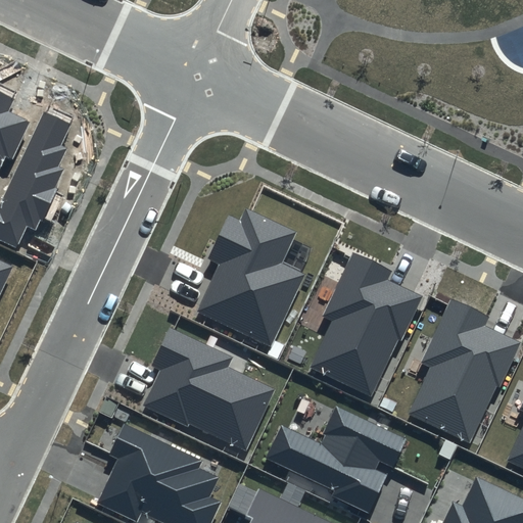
[(13,98),(0,92),(0,170),(6,157),(12,159),(31,121),(7,110),(13,98)]
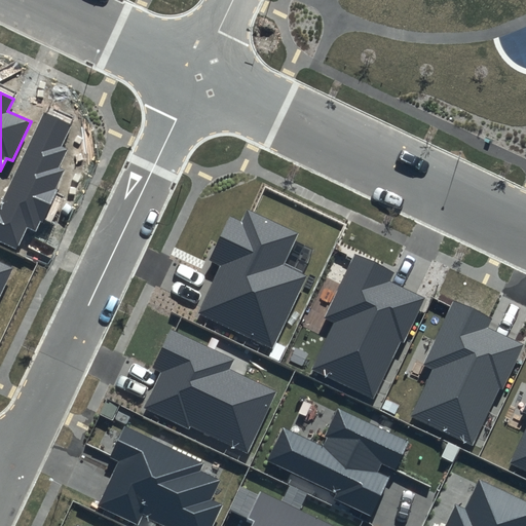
[(72,125),(45,112),(0,208),(0,241),(15,249),(27,225),(35,229),(64,168),(60,167),(70,147),(63,145),(72,125)]
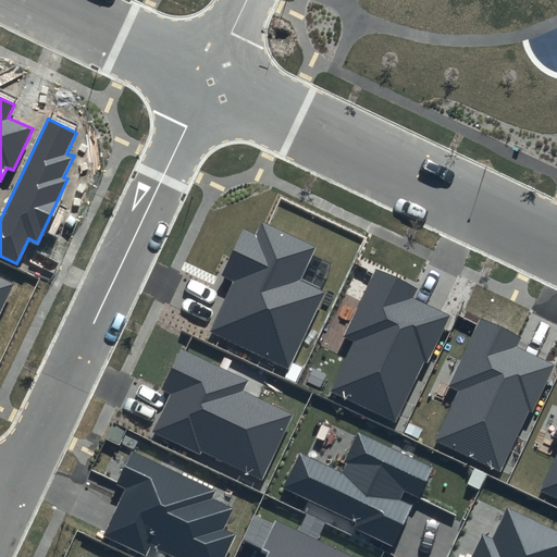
[(317,248),(261,222),(256,234),(243,229),(221,275),(235,282),(211,331),(288,369),(325,292),(300,280),(317,248)]
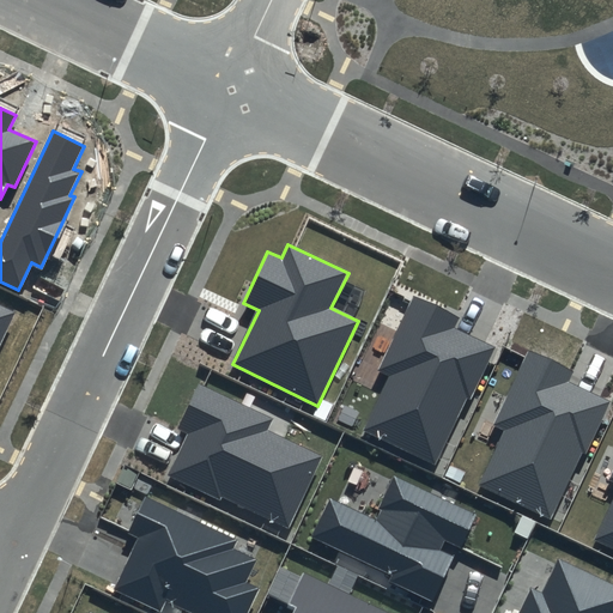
[(460,316),(416,296),(380,372),(390,378),(365,432),(436,466),(466,399),(472,401),(496,349),(453,329),(460,316)]
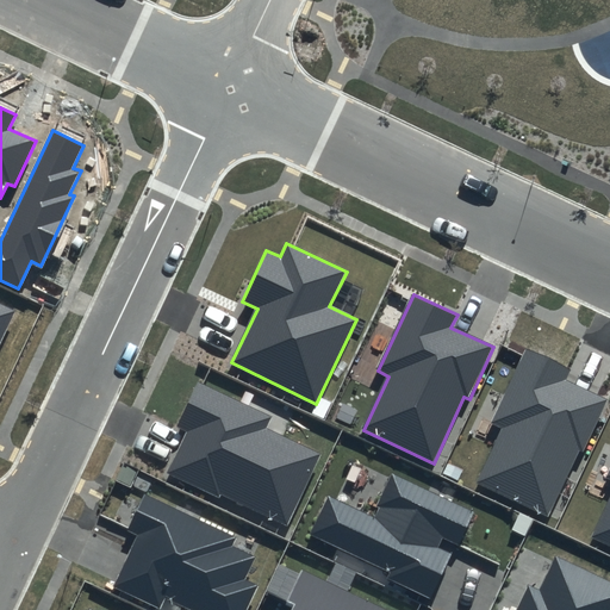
[(0,347),(18,310),(0,302),(0,347)]
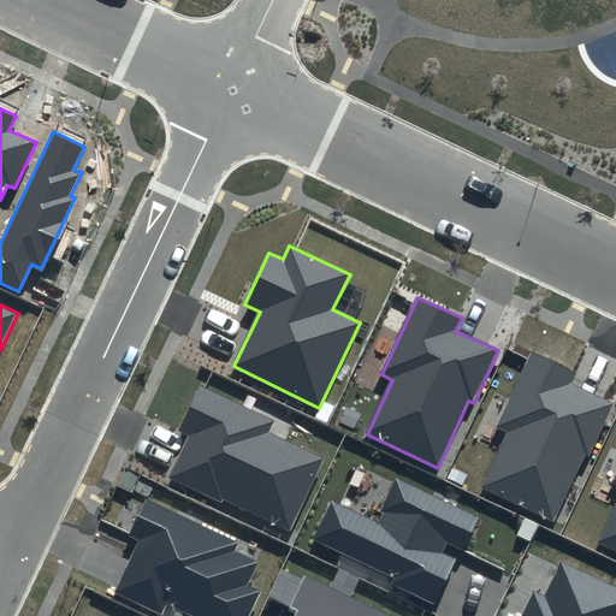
[(578,371),(533,350),(497,428),(508,433),(483,489),(554,521),(585,454),(590,456),(614,404),(572,384),(578,371)]
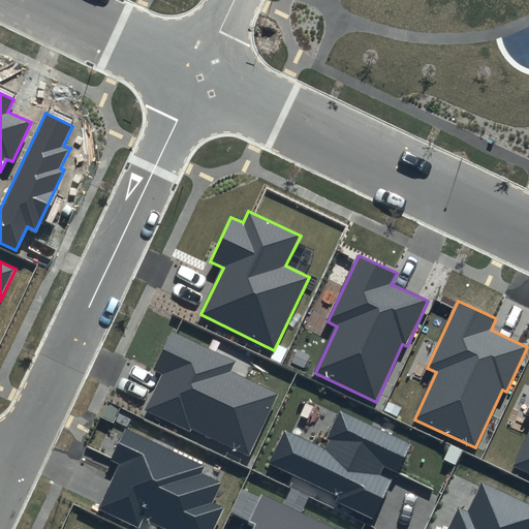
[(236,361),(172,329),(151,370),(161,375),(145,409),(190,432),(192,428),(249,455),(279,393),(231,370),(236,361)]
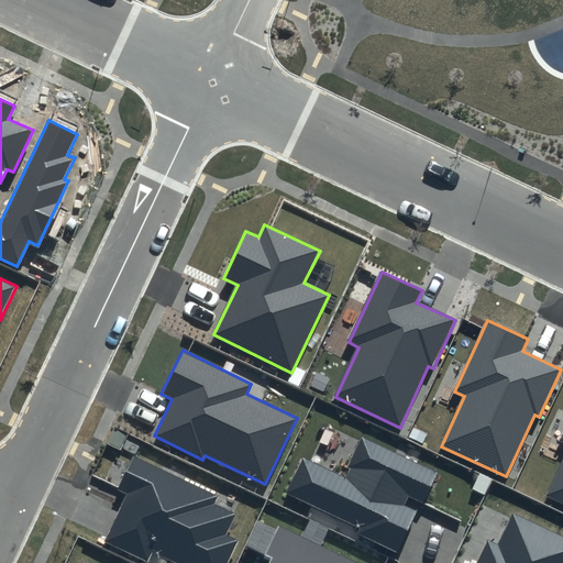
[(562,433),(560,441),(562,442),(562,460),(547,496),(562,504),(562,433)]
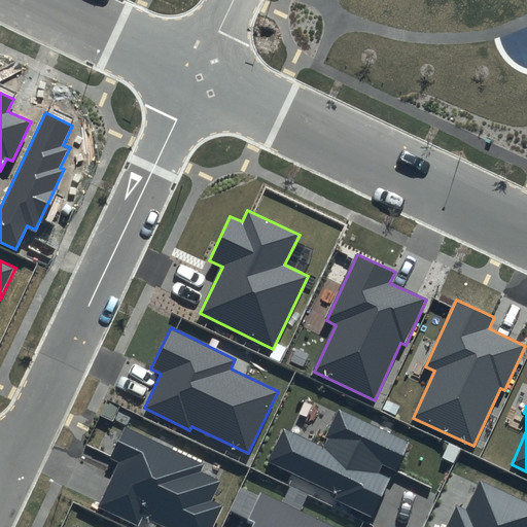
[(411,443),(339,409),(321,447),(283,429),(268,461),(338,494),(335,500),(372,517),(390,479),(380,473),(384,465),(396,471),(411,443)]
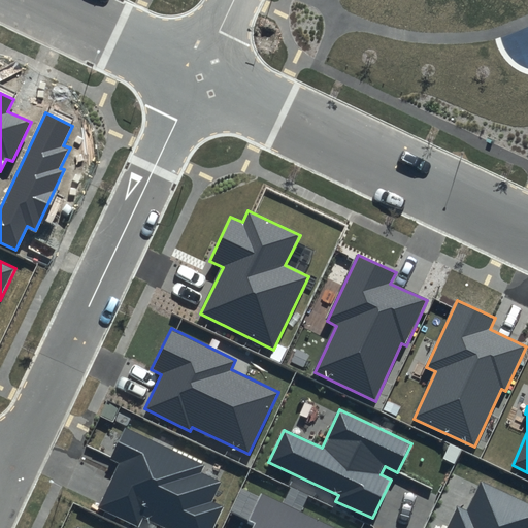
[(206,465),(126,427),(111,458),(120,462),(98,507),(138,527),(143,516),(168,527),(212,527),(223,507),(212,502),(223,482),(203,472),(206,465)]
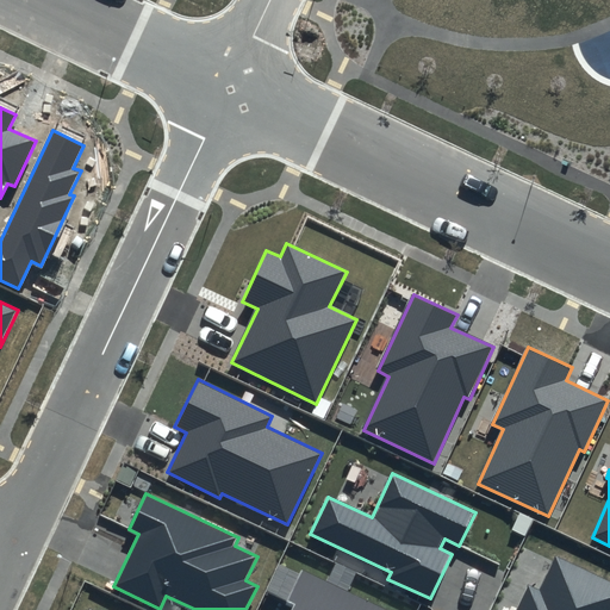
[(609,609),(609,580),(556,556),(541,591),(528,585),(516,609),(609,609)]
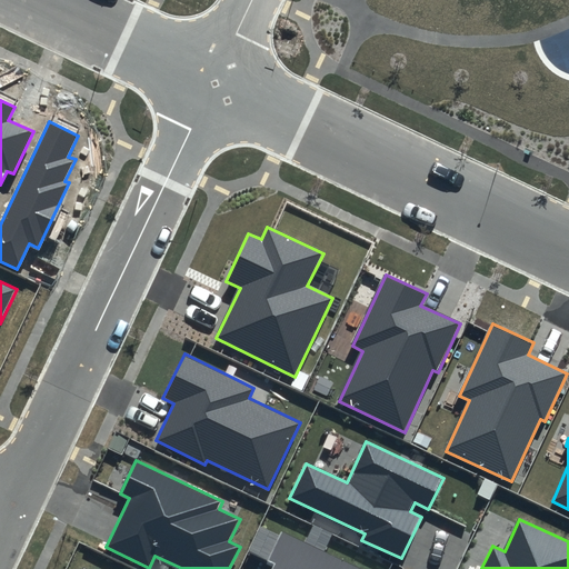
[(360,568),(282,532),(269,559),(278,562),(275,568),(360,568)]
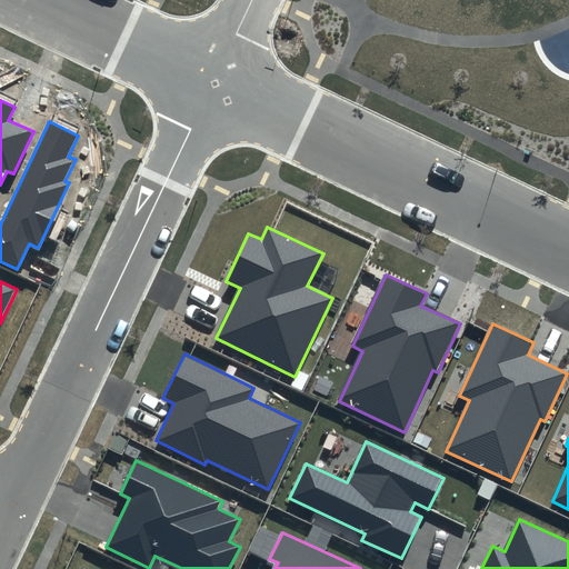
All buildings are outlined.
